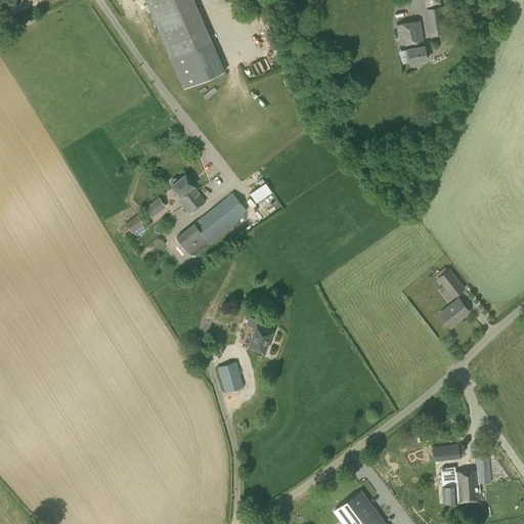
[(145,0),(184,89),(224,72),(192,0),(145,0)]
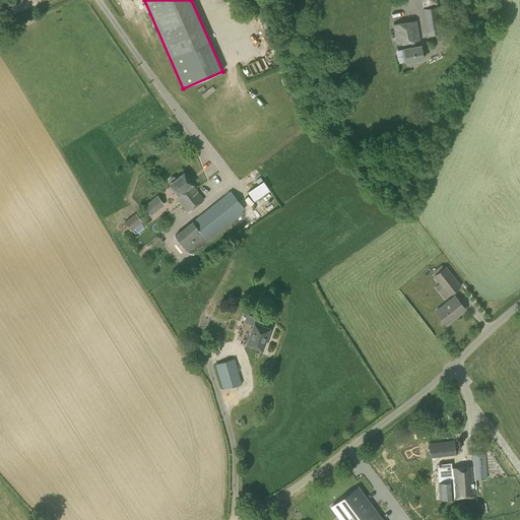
[(427,36),(441,34),(438,7),(424,9),(427,36)]
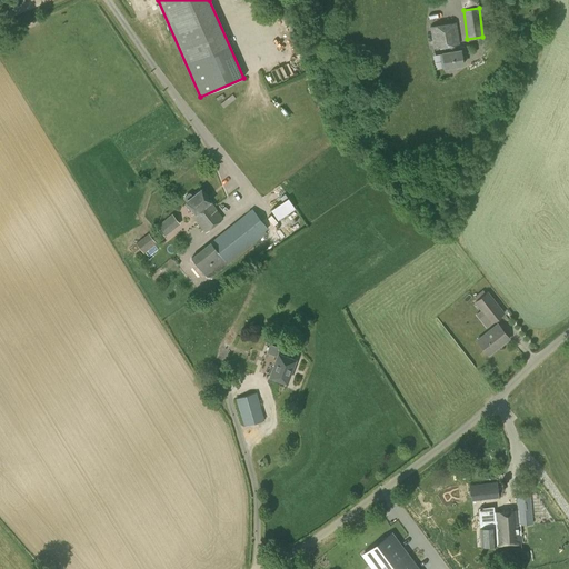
[(456,51),(455,46),(459,45),(456,22),(430,27),(433,49),(448,47),(449,52),(442,53),(445,68),(462,66),(460,50),(456,51)]
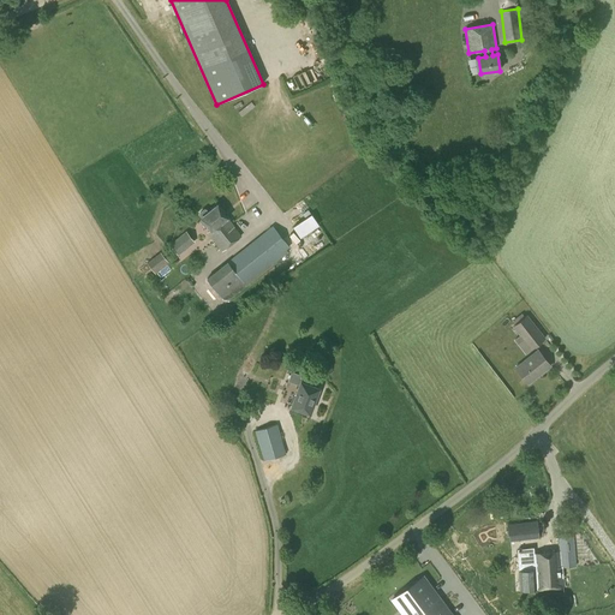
[(276,65),(262,70),(263,75),(278,71),(276,65)]
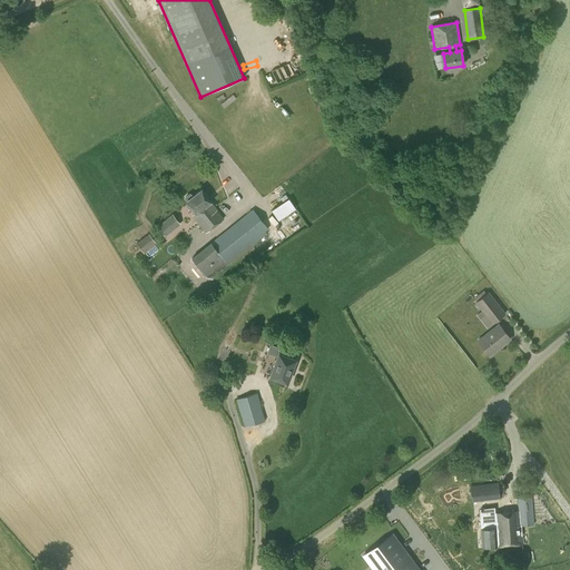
[(210,202),(202,189),(193,196),(190,194),(189,193),(185,197),(185,198),(187,202),(187,200),(196,213),(193,215),(206,232),(224,217),(210,202)]
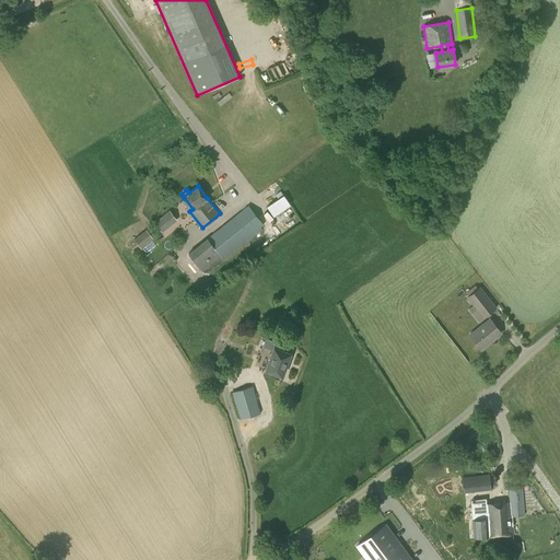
[(267,206),(273,217),(290,205),(283,195),(267,206)]
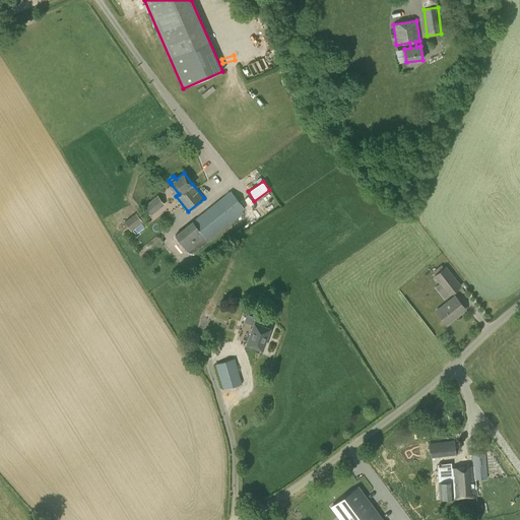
[(216,202),(175,235),(188,251),(204,238),(206,240),(245,209),(230,191),(216,202)]
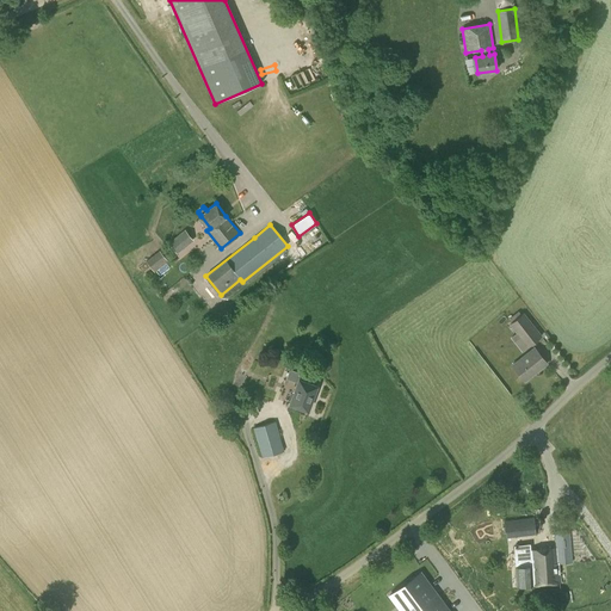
[(177,253),(193,240),(185,229),(168,242),(177,253)]
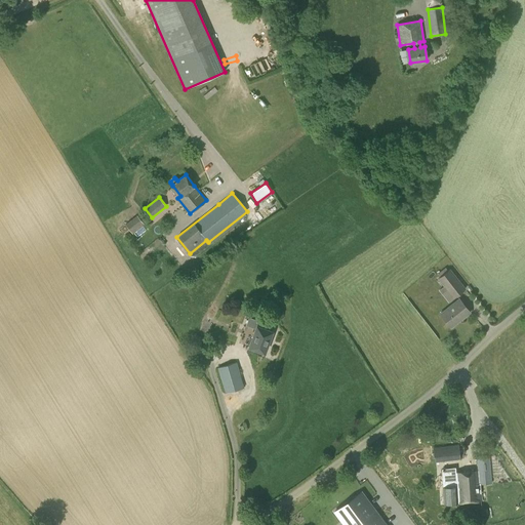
[(132,234),(145,225),(137,215),(125,225),(132,234)]
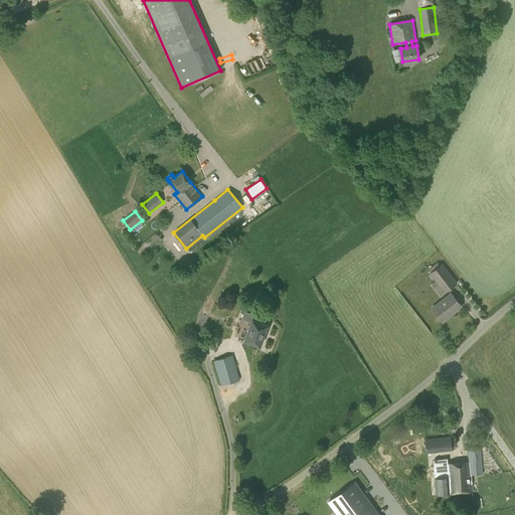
[(445,293),(457,284),(442,264),(430,274),(445,293)]
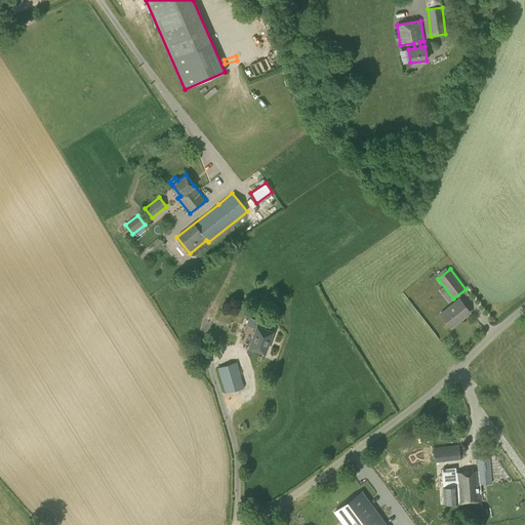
[(450,326),(469,311),(458,298),(440,313),(450,326)]
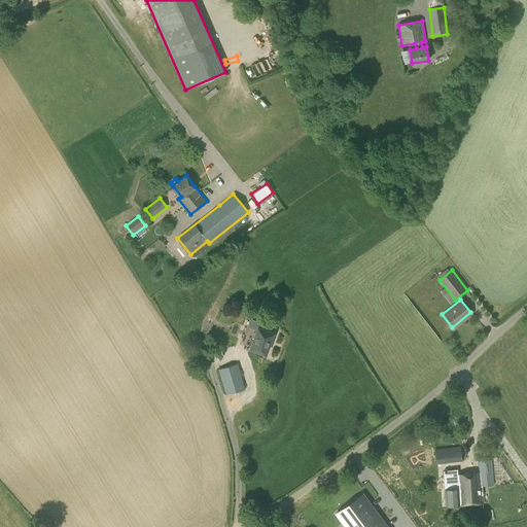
[(266,354),(273,332),(264,329),(265,326),(259,324),(260,322),(250,319),(247,326),(256,329),(250,348),(266,354)]
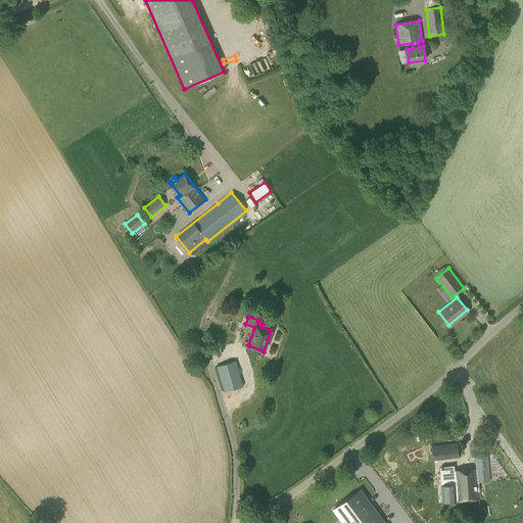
[(226,390),(242,385),(235,361),(218,366),(226,390)]
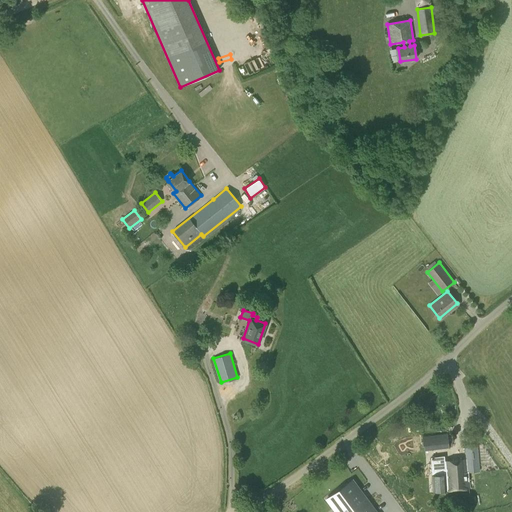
[(424,450),(448,447),(447,434),(422,437),(424,450)]
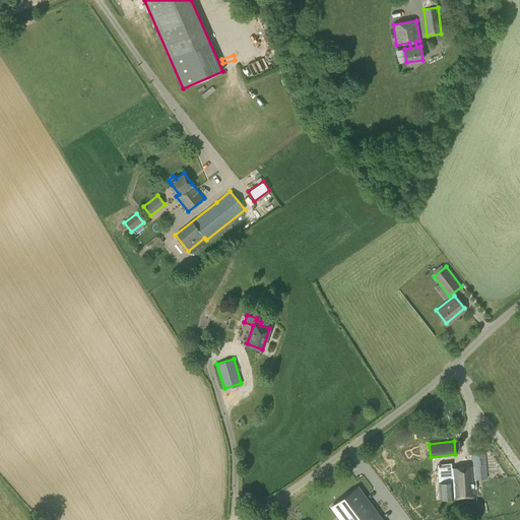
[(460,466),(462,497),(477,496),(476,489),(475,479),(486,478),(484,453),(472,454),(473,465),(469,466),(469,465),(460,466)]
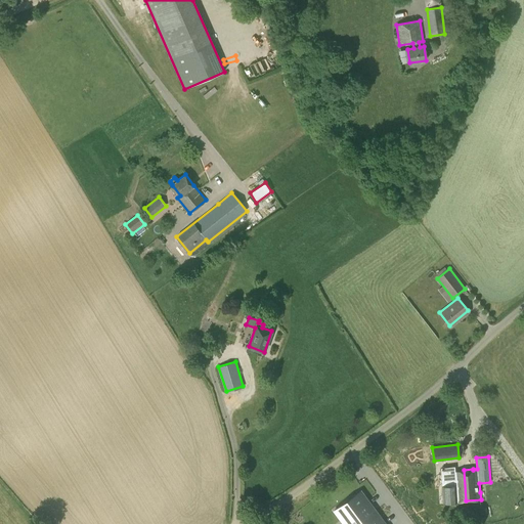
[(466,500),(464,470),(460,470),(460,471),(454,472),(454,467),(441,468),(444,501),(459,500),(466,500)]
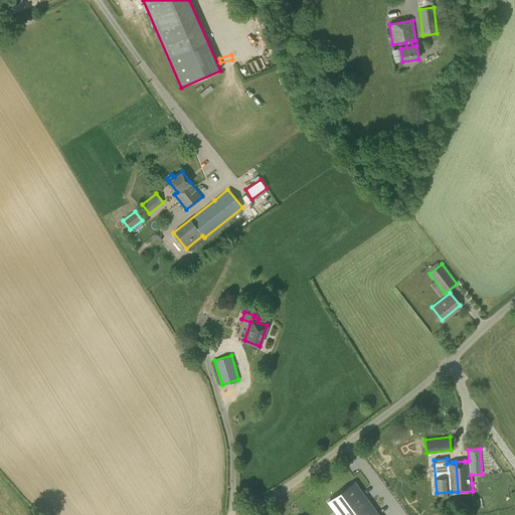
[(353,476),(324,497),(332,507),(337,504),(345,514),(368,497),(363,489),(362,490),(359,486),(360,485),(353,476)]
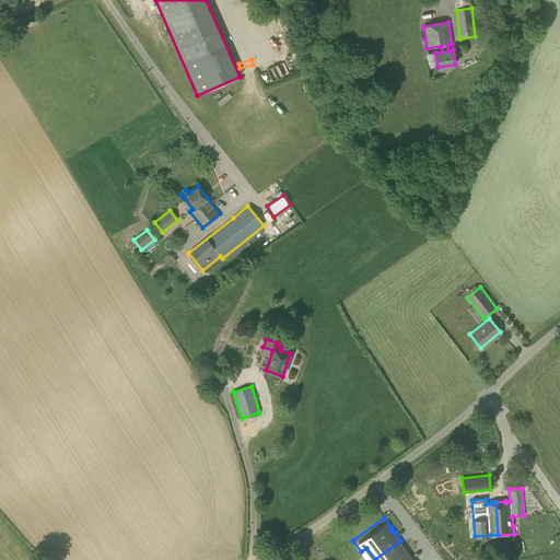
[(409,551),(400,540),(375,559),(373,559),(416,559),(412,556),(411,556),(408,551),(409,551)]
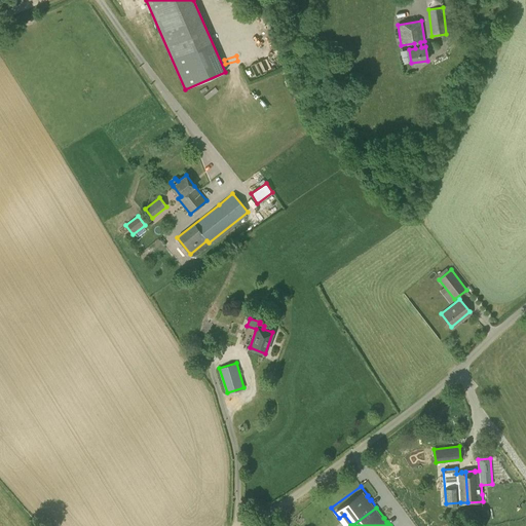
All buildings are outlined.
